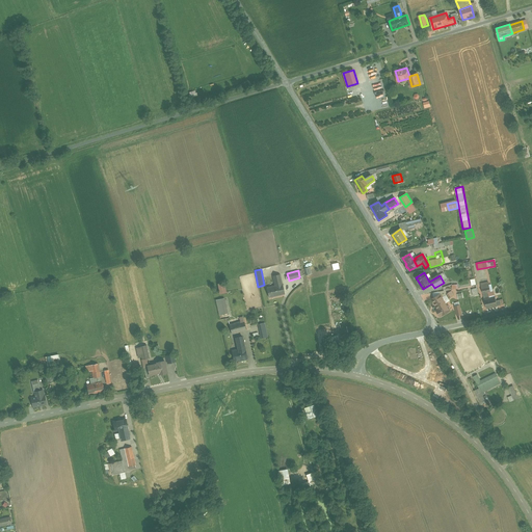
[(280,274),(273,276),(275,286),(283,284),(280,274)]
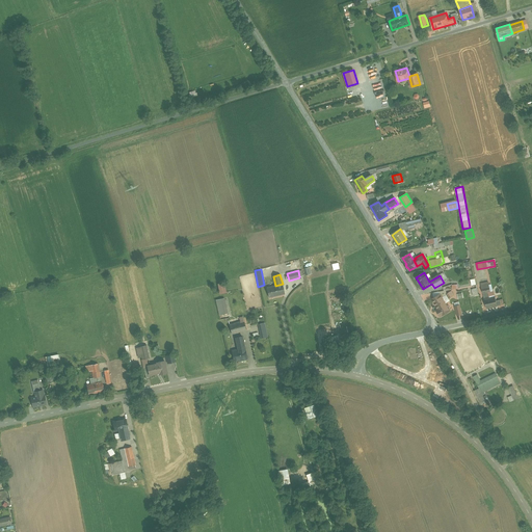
[(488,282),(481,284),(483,294),(488,292),(490,292),(488,282)]
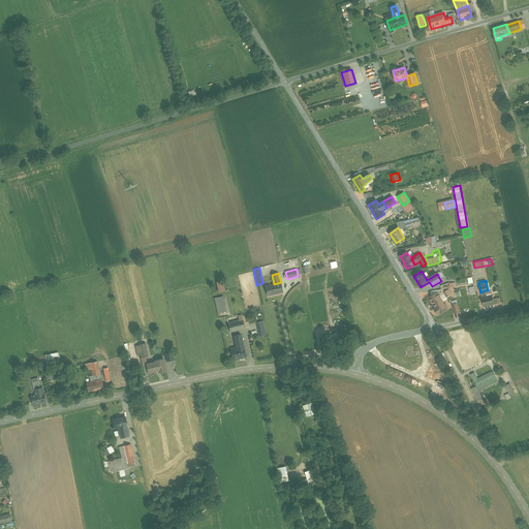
[(217,283),(219,292),(225,290),(223,281),(217,283)]
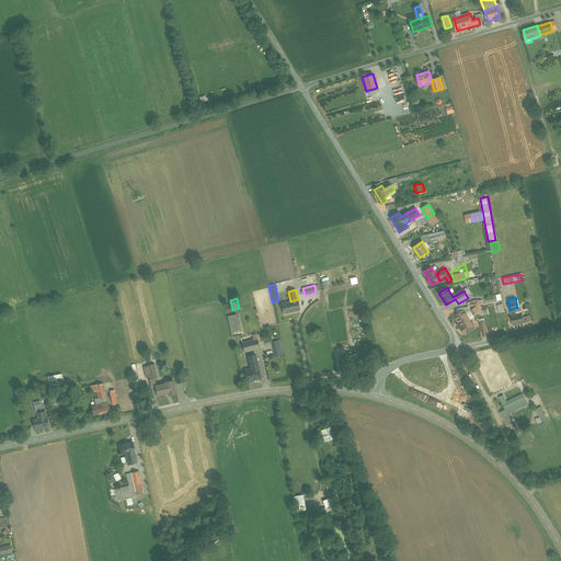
[(290,301),(282,304),(284,313),(300,310),(298,299),(290,301)]
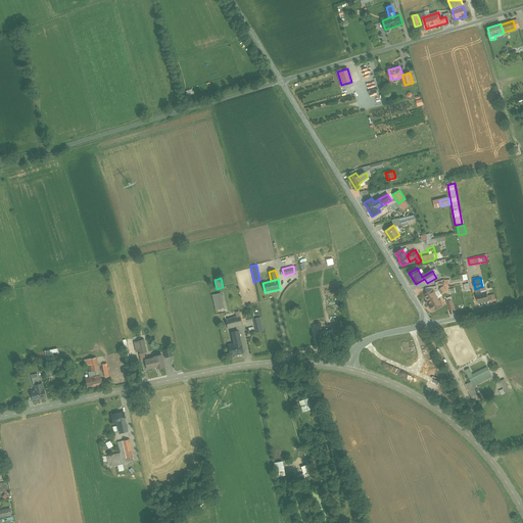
[(432,290),(425,294),(431,304),(429,305),(433,312),(442,305),(434,292),(433,289),(432,290)]
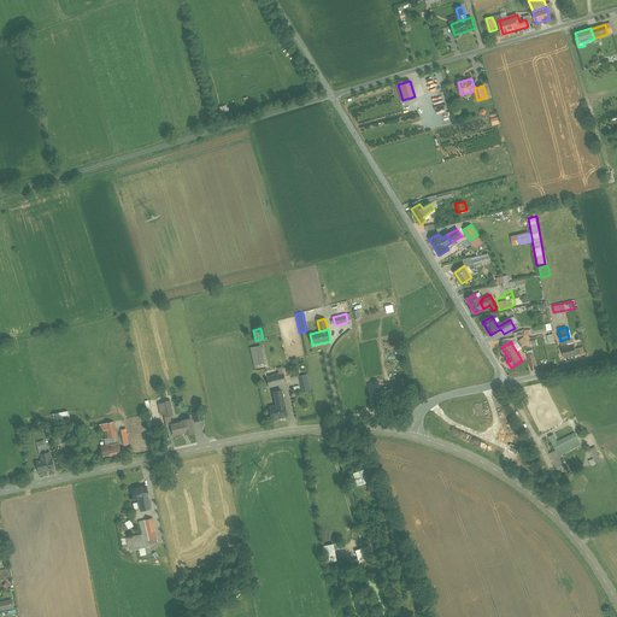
[(575,345),(569,346),(568,345),(562,346),(565,357),(577,354),(576,348),(575,345)]
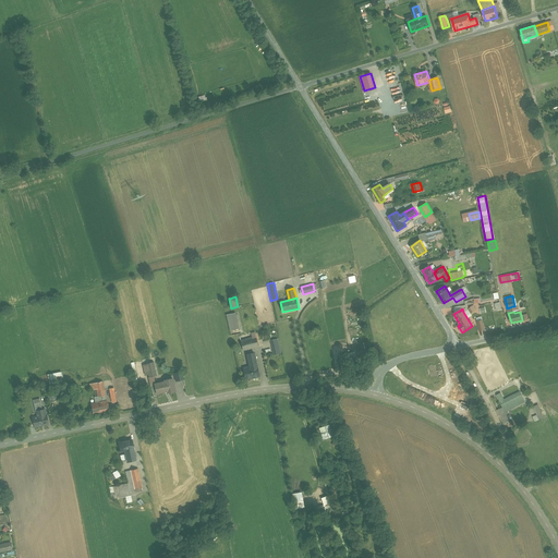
[(235,313),(227,315),(230,330),(240,328),(235,313)]
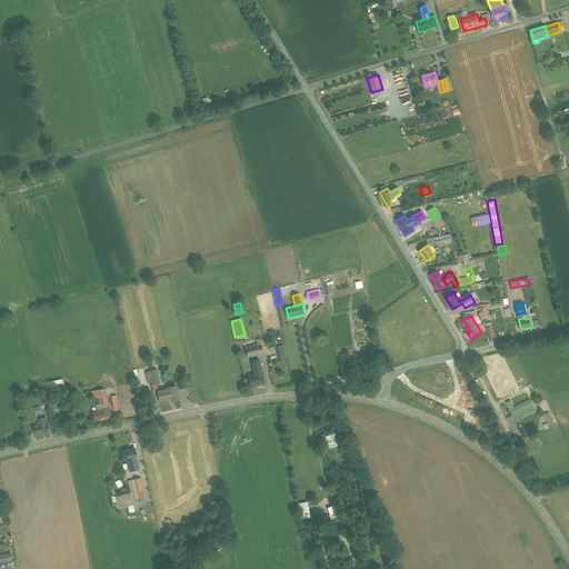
[(257,345),(246,347),(248,357),(263,353),(260,339),(256,340),(257,345)]
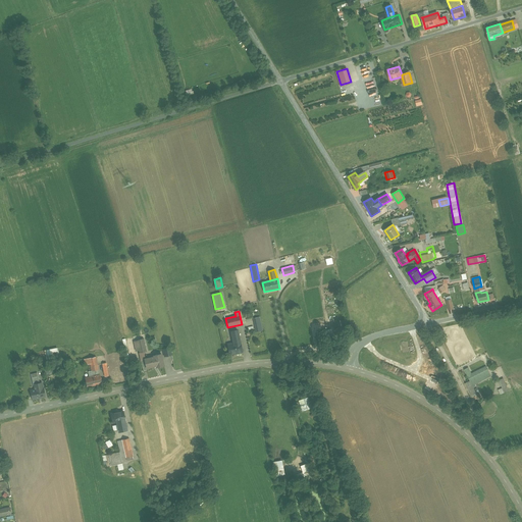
[(260,317),(253,318),(256,332),(263,330),(260,317)]
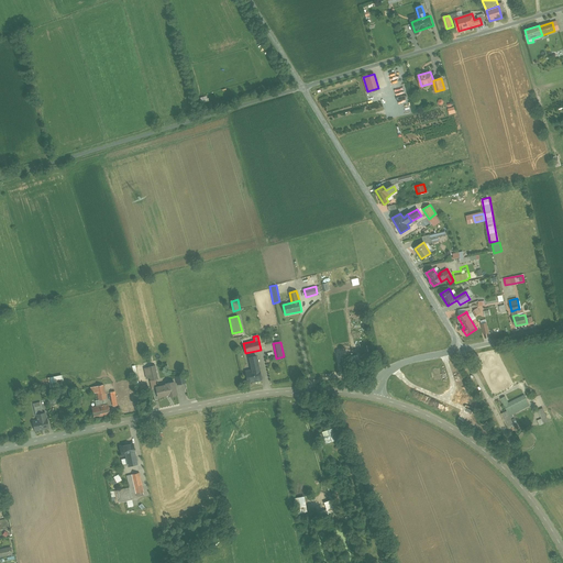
[(256,356),(250,357),(252,371),(246,372),(249,383),(262,379),(260,368),(258,368),(256,356)]
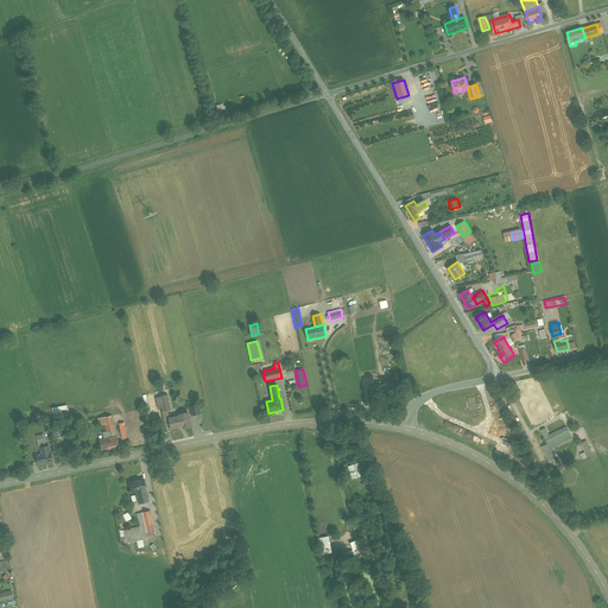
[(168,394),(160,397),(160,398),(163,405),(164,411),(171,410),(168,394)]
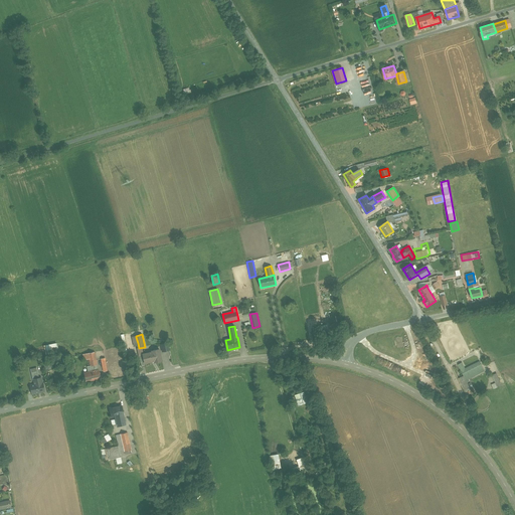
[(44,346),(46,354),(58,352),(56,343),(44,346)]
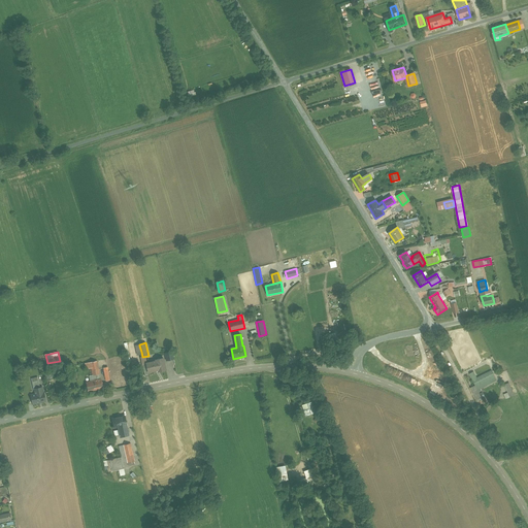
[(172,352),(166,354),(167,361),(174,359),(172,352)]
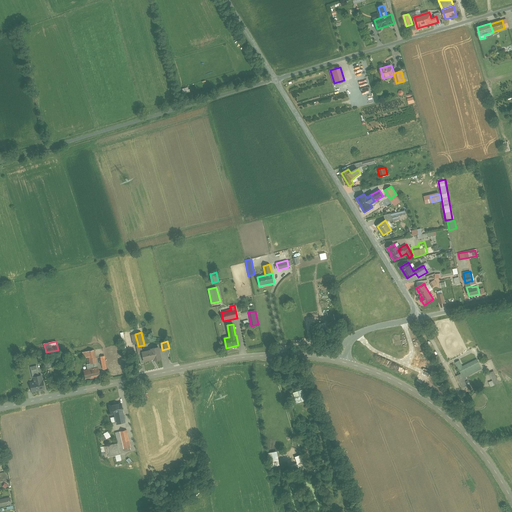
[(152,350),(142,352),(142,354),(144,361),(154,359),(154,360),(161,359),(158,347),(151,349),(152,350)]
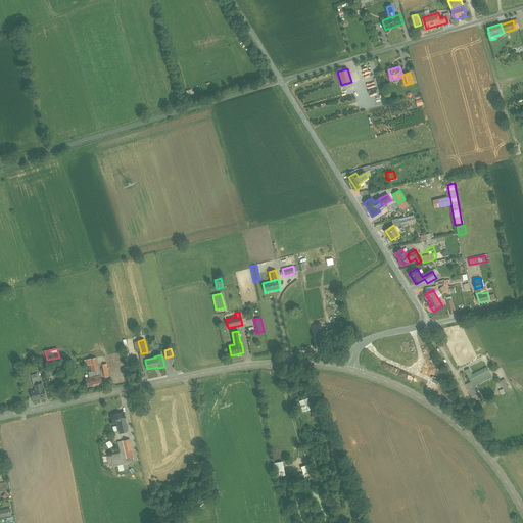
[(96,358),(84,360),(86,366),(89,365),(91,372),(98,371),(96,358)]
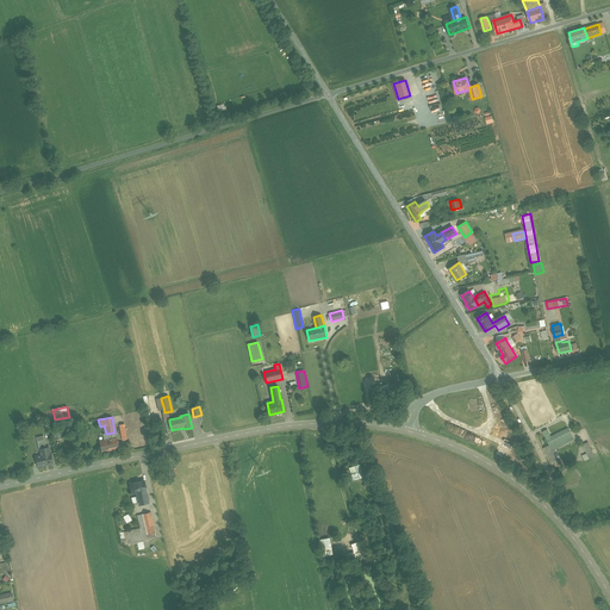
[(570,429),(551,439),(547,430),(543,431),(553,450),(574,439),(570,429)]
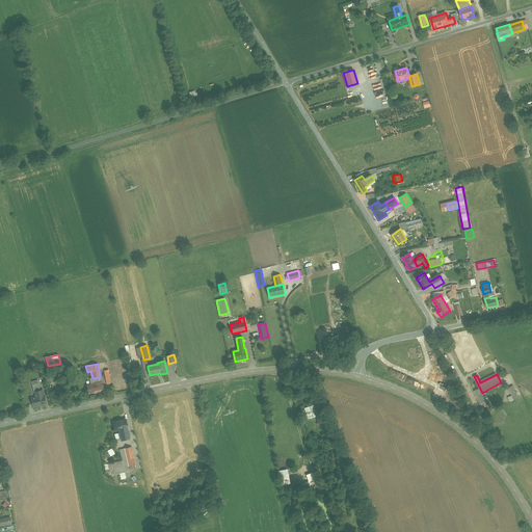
[(92,378),(89,379),(90,384),(86,386),(88,395),(103,392),(100,377),(92,378)]
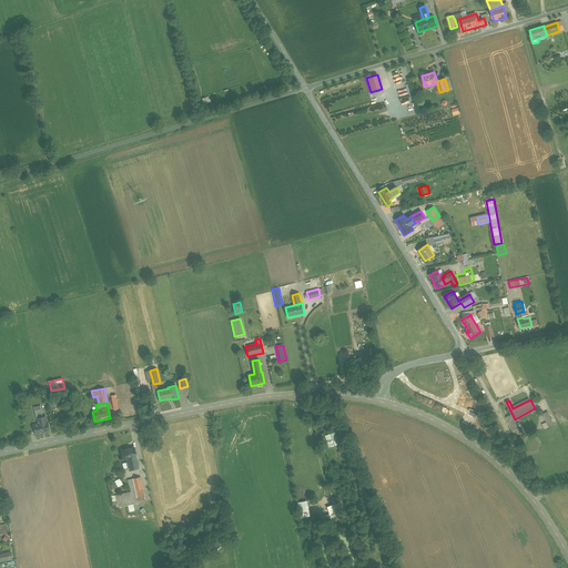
[(548,412),(544,414),(549,427),(554,425),(548,412)]
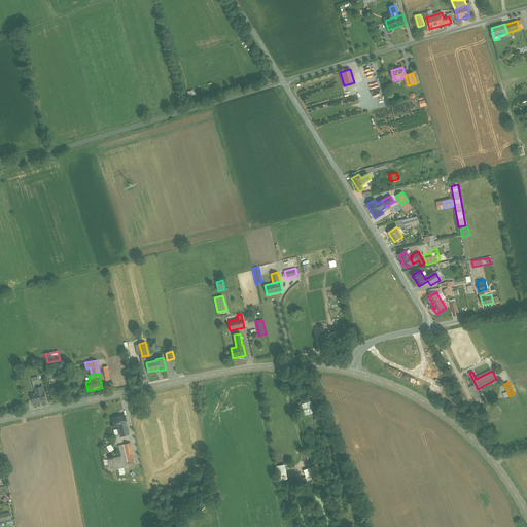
[(40,387),(37,388),(38,393),(36,393),(32,394),(33,403),(45,400),(44,392),(43,392),(42,387),(40,387)]
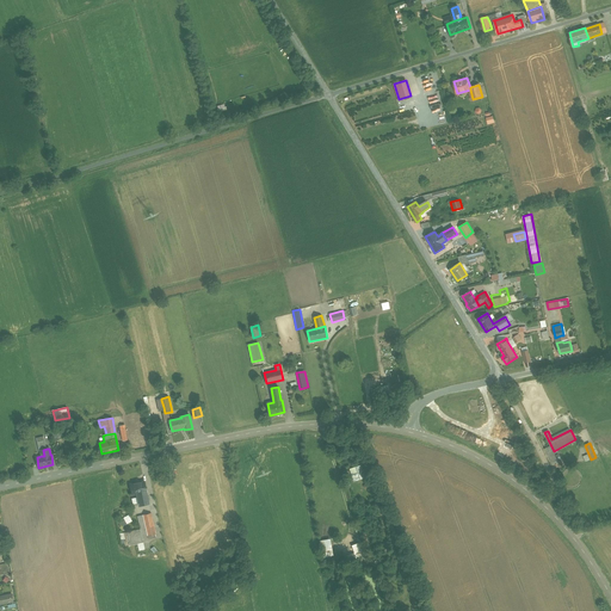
[(360,466),(353,469),(356,476),(363,474),(360,466)]
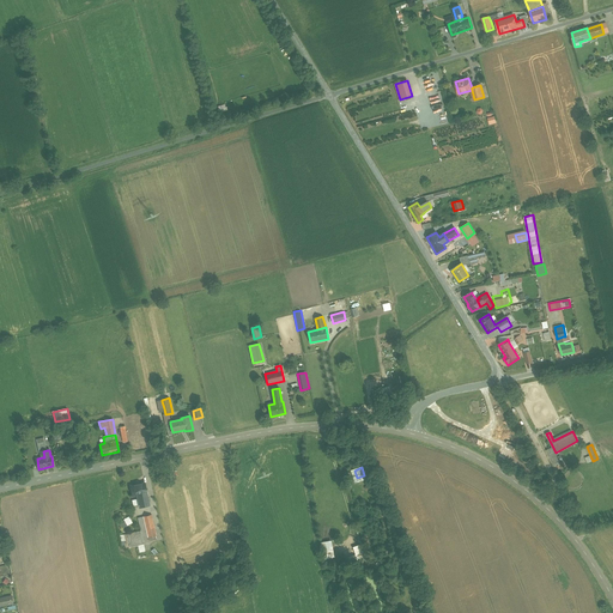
[(145,483),(131,486),(133,496),(137,495),(140,508),(150,505),(145,483)]
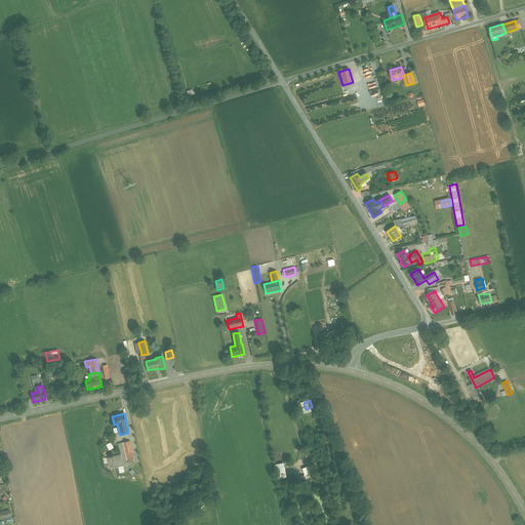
[(130,441),(123,442),(127,460),(134,458),(130,441)]
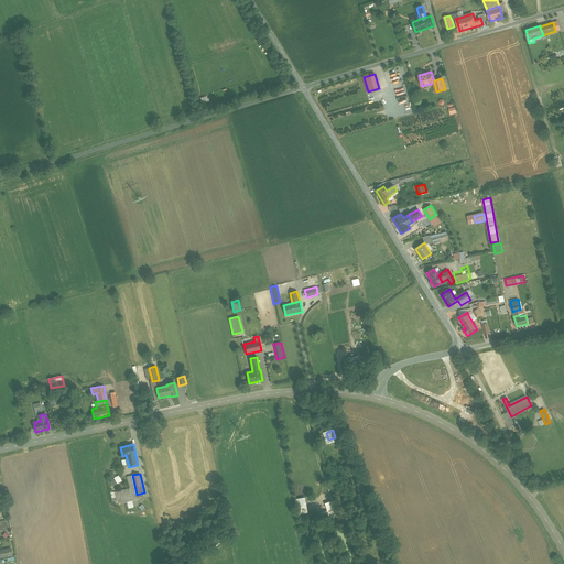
[(137,495),(132,475),(127,476),(130,488),(131,496),(137,495)]
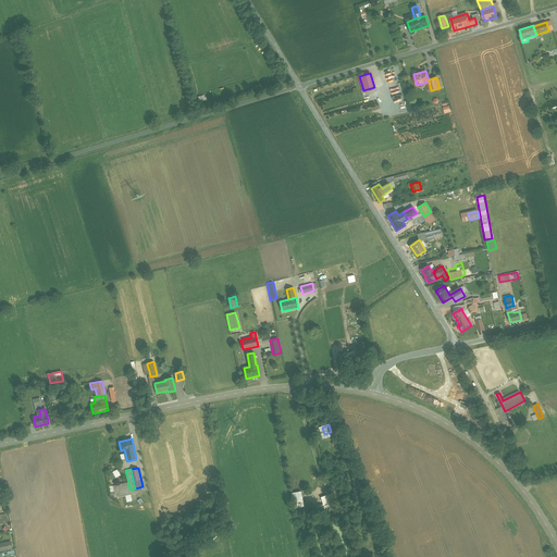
[(131,494),(127,483),(116,485),(119,496),(125,495),(131,494)]
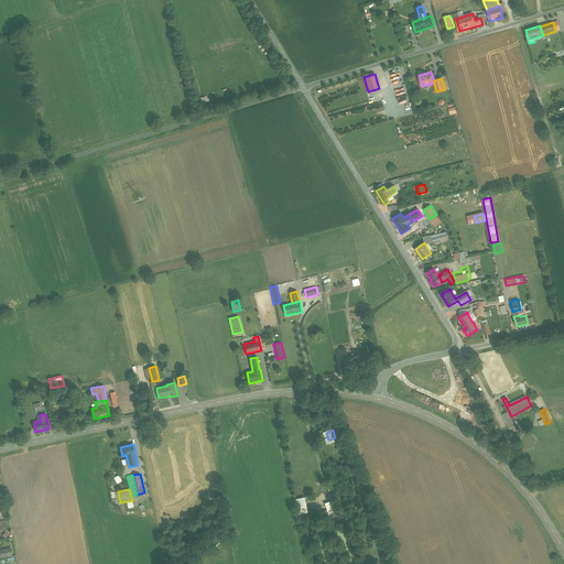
[(299,514),(300,518),(305,517),(305,513),(307,513),(304,497),(294,499),(297,514),(299,514)]
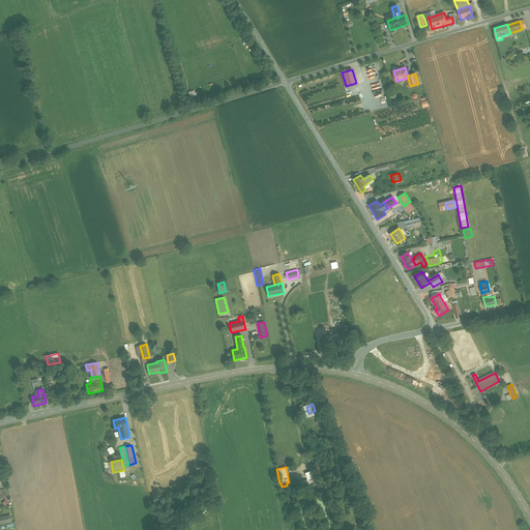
[(10,516),(0,517),(0,519),(1,525),(11,523),(10,516)]
